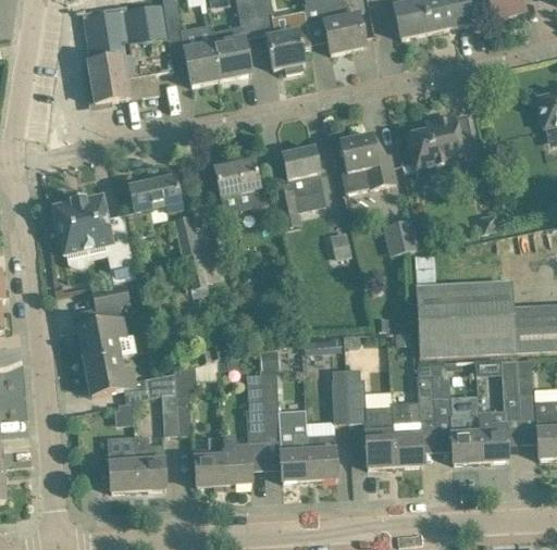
[(162,0),(162,3),(168,34),(181,32),(180,29),(183,29),(177,0),(162,0)]
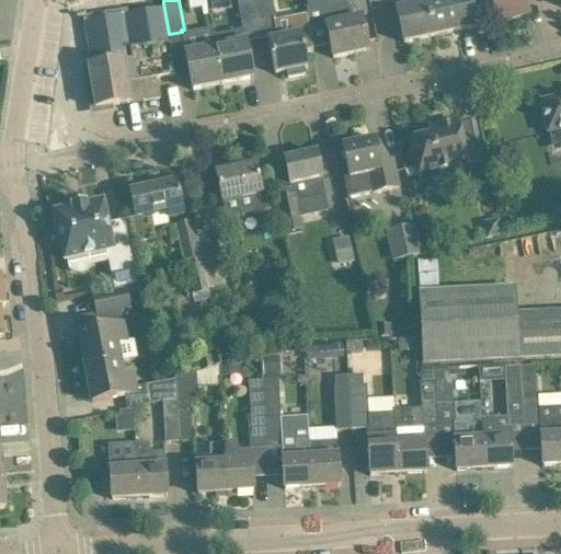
[(237,0),(242,21),(255,19),(254,12),(251,0),(237,0)]
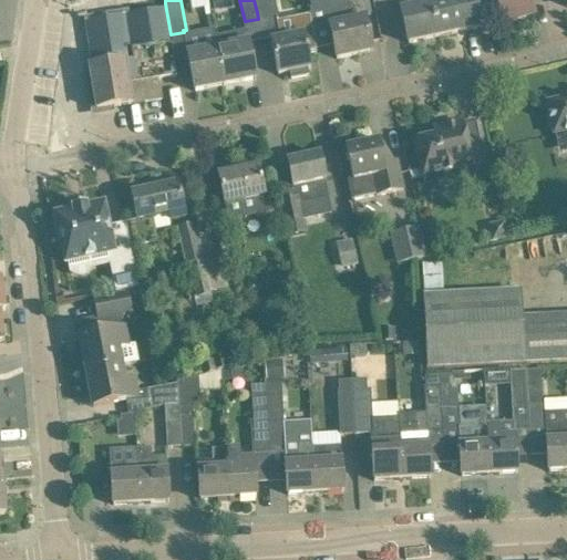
[(254,0),(257,12),(258,19),(278,14),(275,0),(254,0)]
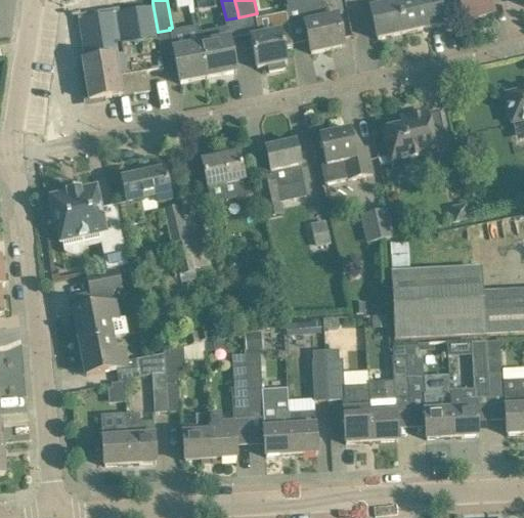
[(343,43),(336,10),(343,8),(341,0),(287,0),(288,4),(286,4),(289,25),(304,22),(311,50),(343,43)]
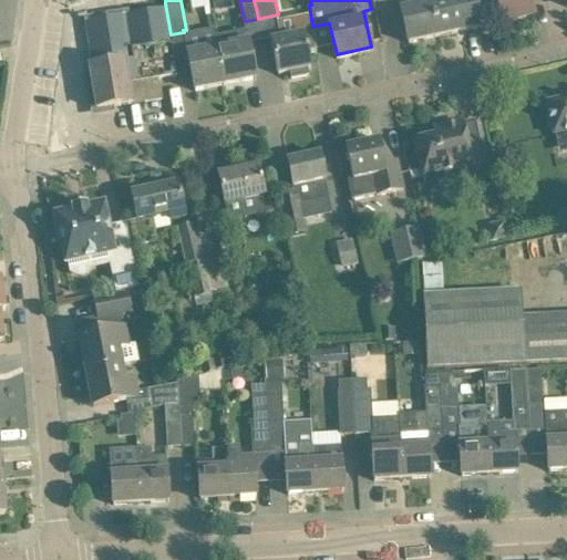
[(413,1),(413,0),(400,0),(401,4),(400,4),(403,17),(408,39),(437,32),(430,0),(419,0),(413,1)]
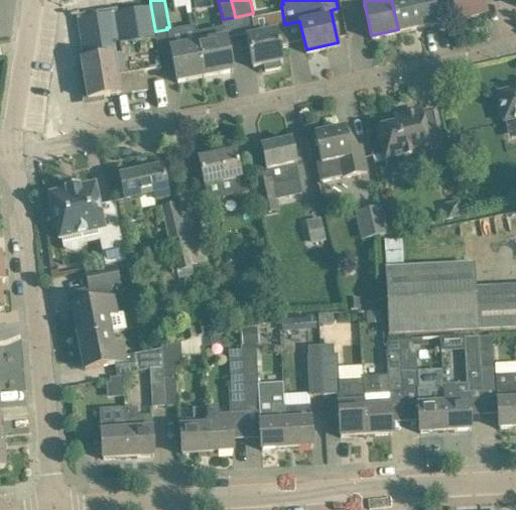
[(391,0),(398,29),(424,23),(437,20),(432,0),(391,0)]
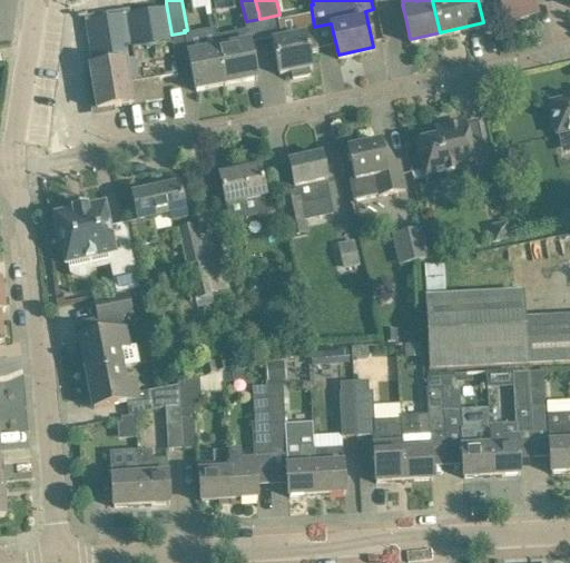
[(500,0),(503,18),(537,11),(534,0),(500,0)]
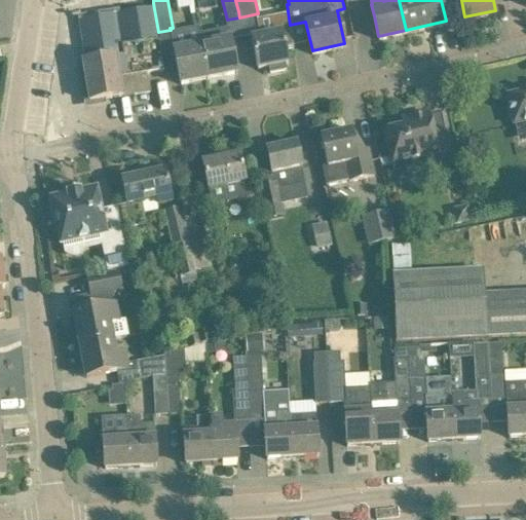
[(134,90),(150,87),(147,69),(163,66),(158,32),(153,3),(120,8),(130,72),(134,90)]
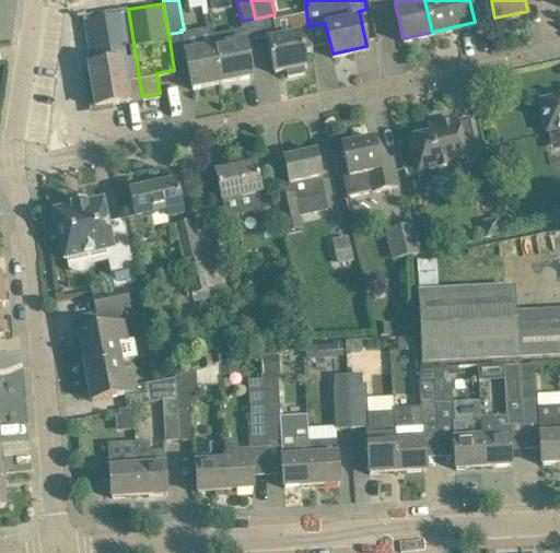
[(95,104),(129,98),(126,78),(139,77),(128,9),(83,16),(90,62),(88,62),(95,104)]
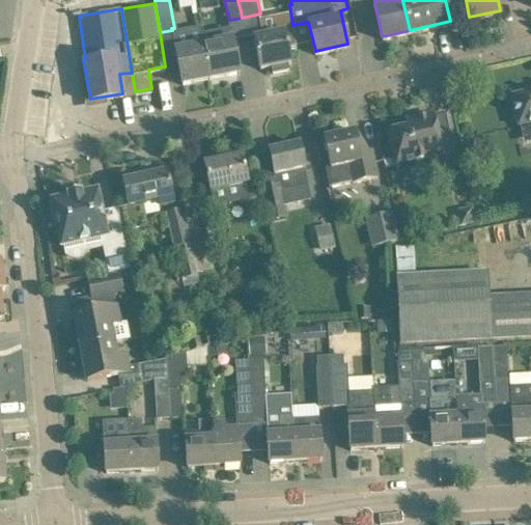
[(199,23),(174,28),(171,28),(172,30),(182,81),(207,76),(199,28),(200,28),(199,23)]
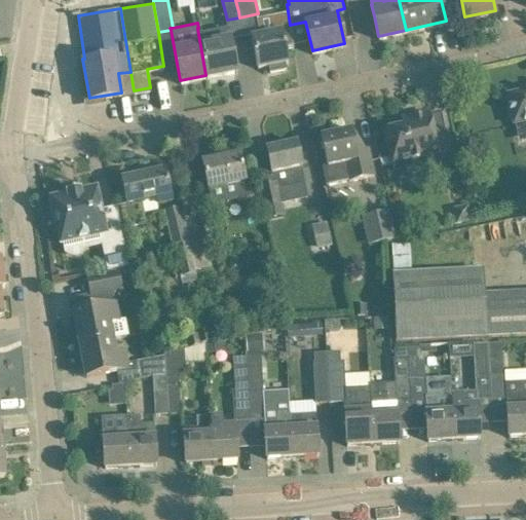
[(205,75),(236,69),(227,23),(198,28),(197,28),(205,75)]
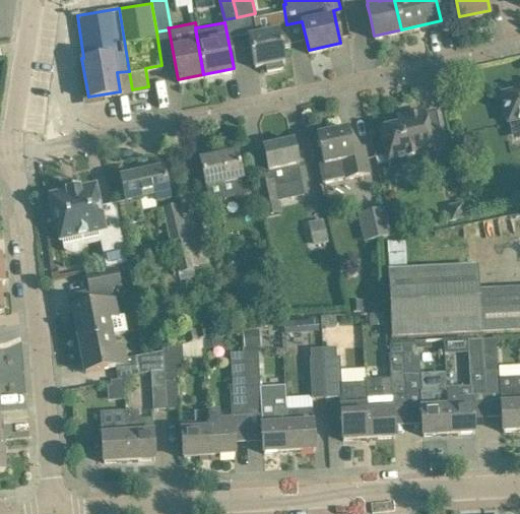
[(254,64),(284,59),(278,28),(248,35),(254,64)]
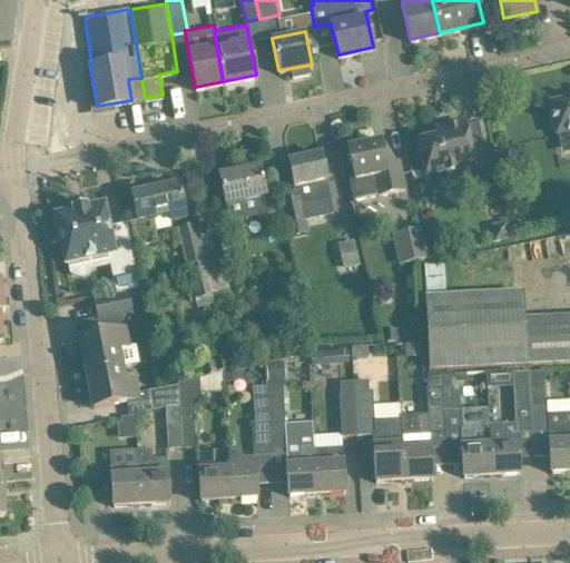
[(569,95),(551,99),(559,131),(563,149),(569,147),(569,95)]
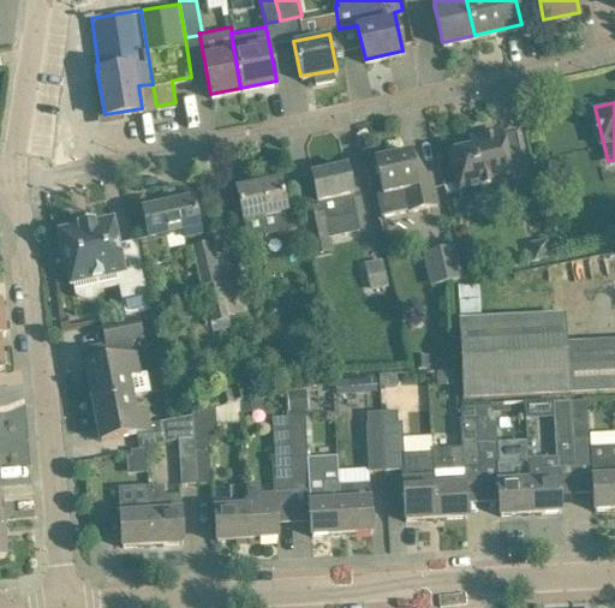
[(506,153),(501,127),(470,135),(471,144),(466,145),(461,143),(457,144),(454,148),(449,149),(460,196),(483,191),(481,183),(499,178),(502,192),(531,186),(523,149),(506,153)]
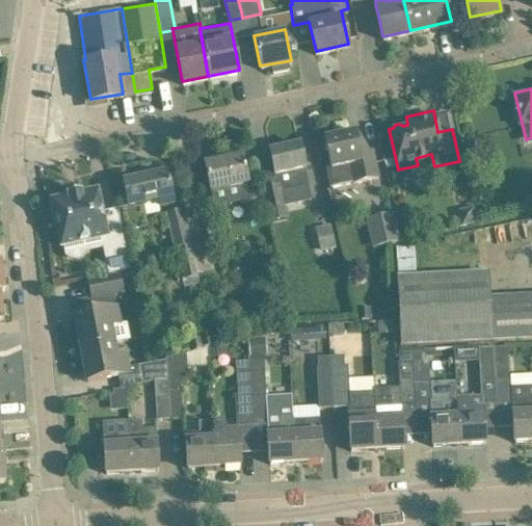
[(360,152),(354,128),(324,134),(330,165),(326,166),(329,184),(352,179),(378,174),(373,150),(360,152)]
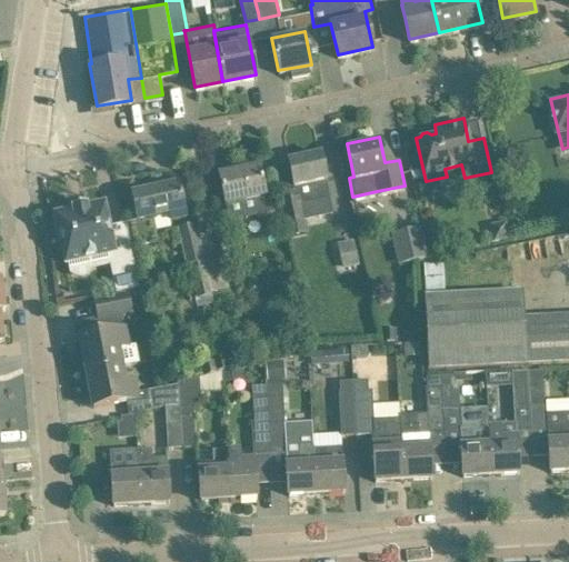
[(316,198),(329,194),(320,151),(288,157),(293,184),(295,193),(281,197),(290,233),(307,229),(300,200),(316,198)]
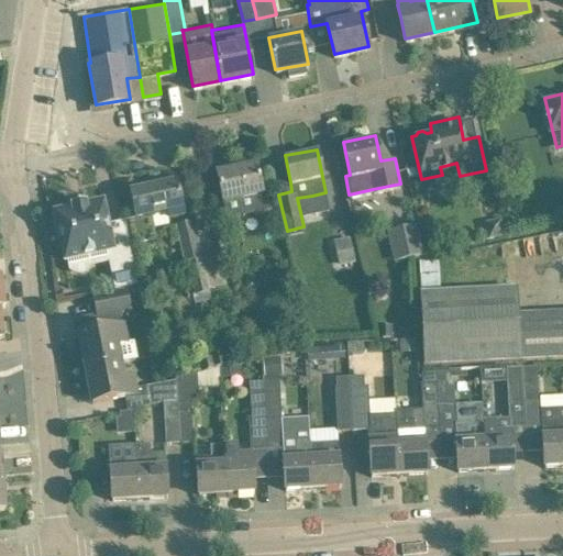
[(262,190),(256,162),(217,170),(223,200),(227,215),(243,211),(243,212),(254,210),(272,206),(268,188),(262,190)]
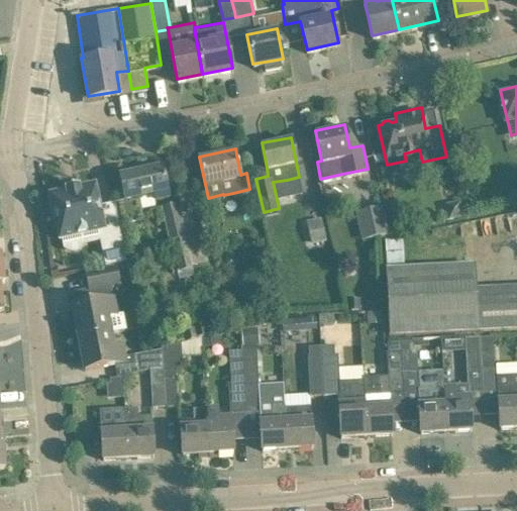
[(373,154),(375,161),(383,159),(381,151),(373,154)]
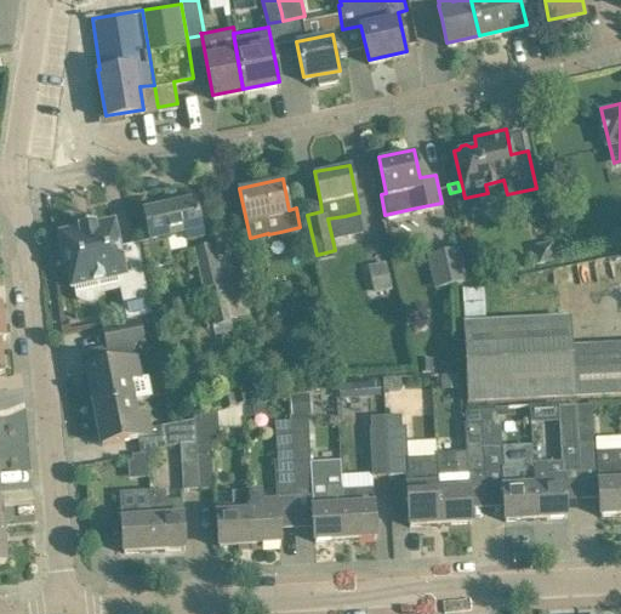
[(203,233),(194,198),(143,209),(149,237),(138,239),(143,263),(170,257),(165,234),(183,231),(184,237),(203,233)]
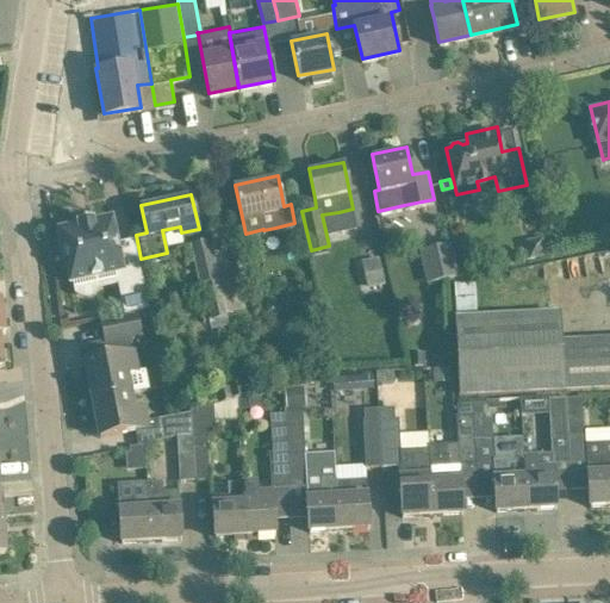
[(124,310),(149,304),(139,260),(139,261),(123,265),(111,213),(92,218),(92,215),(78,218),(78,222),(58,225),(70,278),(73,278),(74,284),(98,279),(99,286),(118,281),(124,310)]
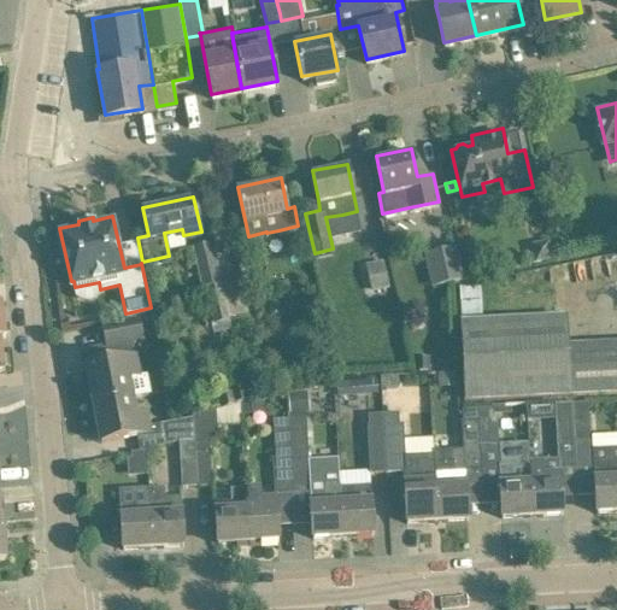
[(550,234),(530,238),(533,257),(553,253),(550,234)]
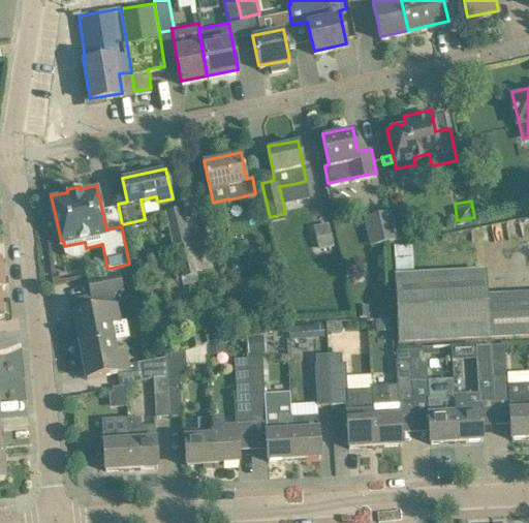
[(185,220),(182,206),(165,209),(174,244),(176,244),(183,275),(196,272),(185,220)]
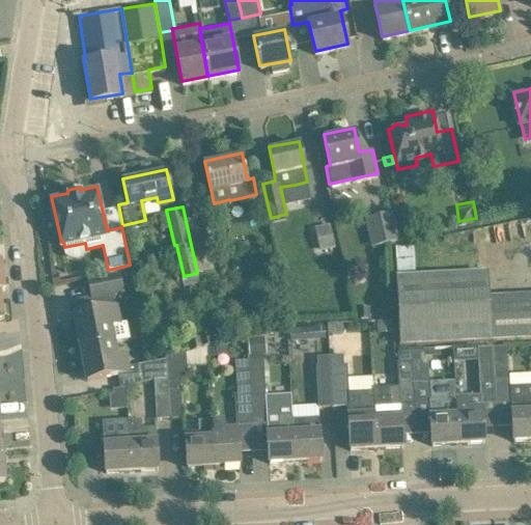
[(393,208),(364,212),(370,242),(398,237),(393,208)]
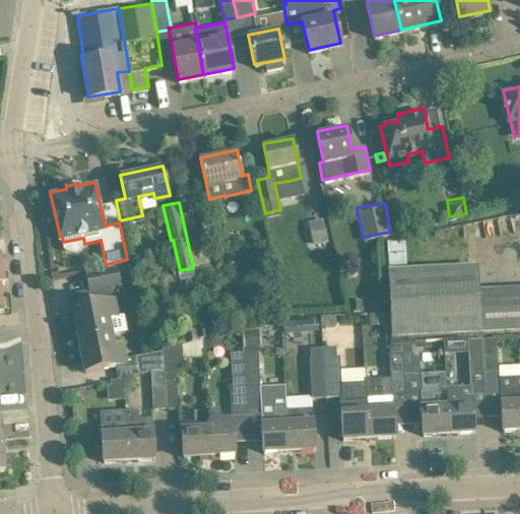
[(210,270),(208,261),(198,212),(182,216),(193,267),(194,267),(195,273),(210,270)]
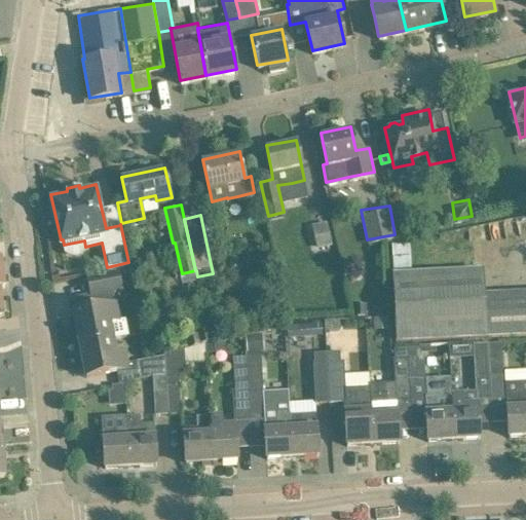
[(315,245),(331,242),(327,218),(311,220),(315,245)]
